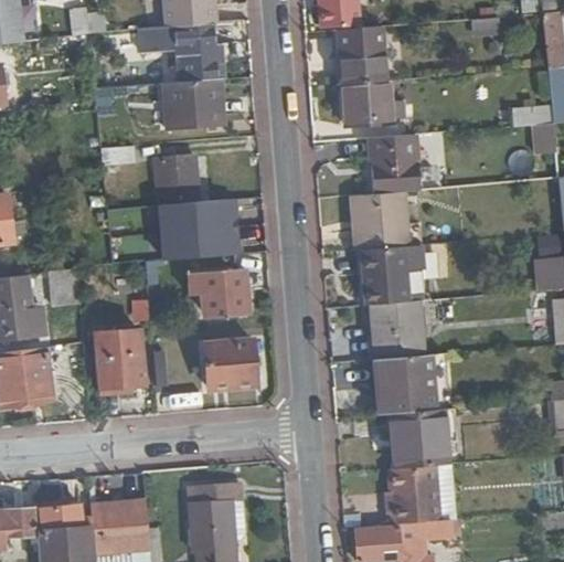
[(0,40),(23,38),(17,0),(0,0),(0,40)]
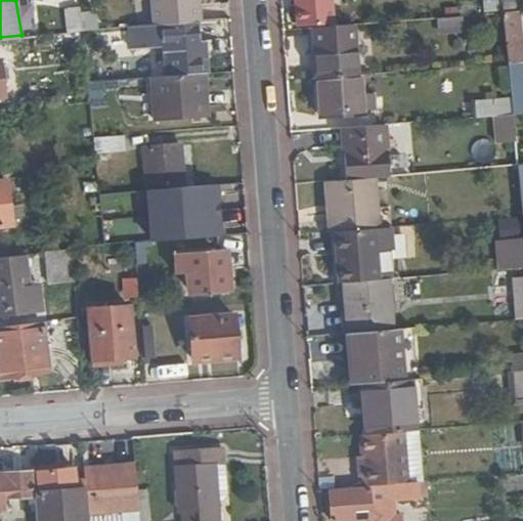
[(155,0),(158,22),(198,19),(204,18),(202,0),(155,0)]
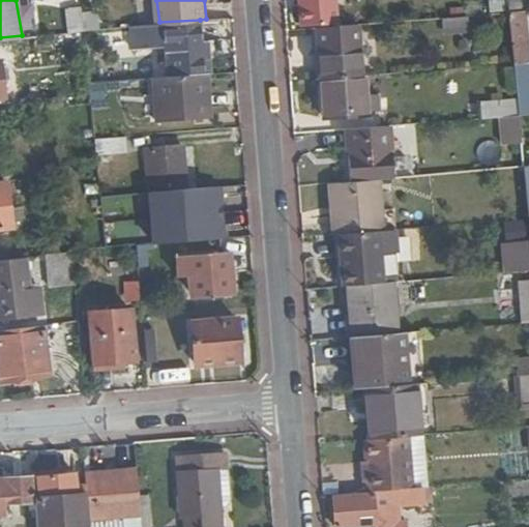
[(336,21),(333,0),(300,0),(302,23),(336,21)]
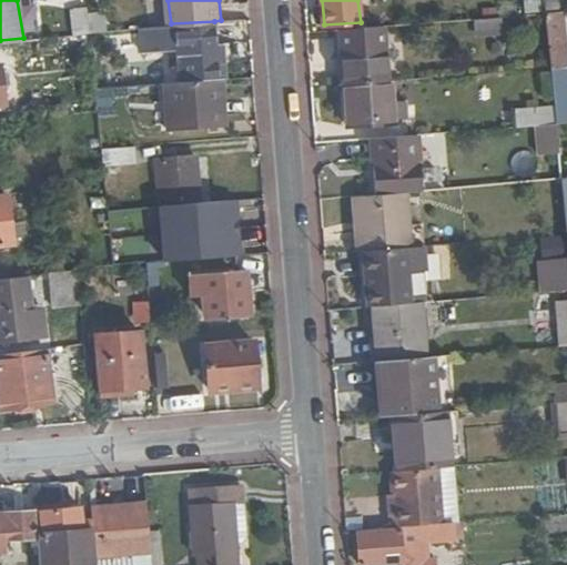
[(519,0),(520,9),(537,9),(537,0),(519,0)]
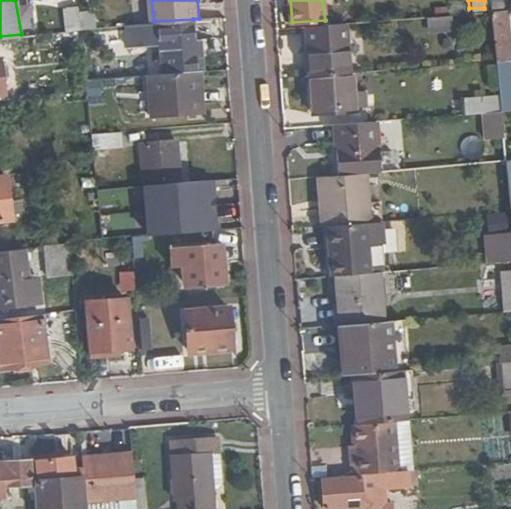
[(491,0),(492,11),(510,8),(510,5),(510,0),(491,0)]
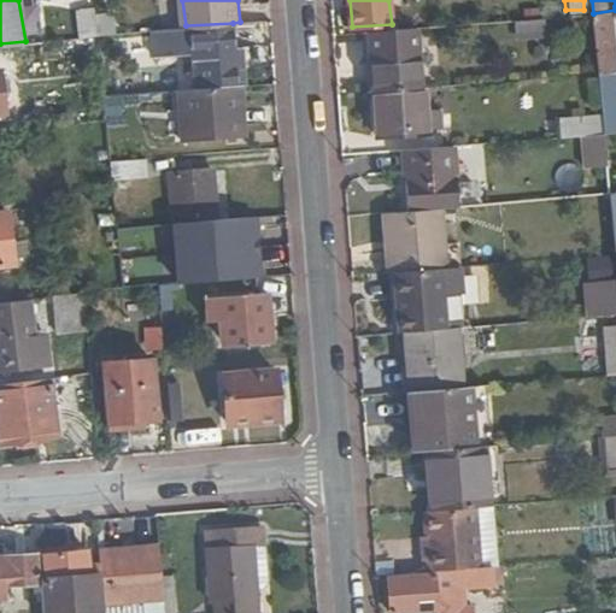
[(615,71),(615,10),(593,13),(599,74),(615,71)]
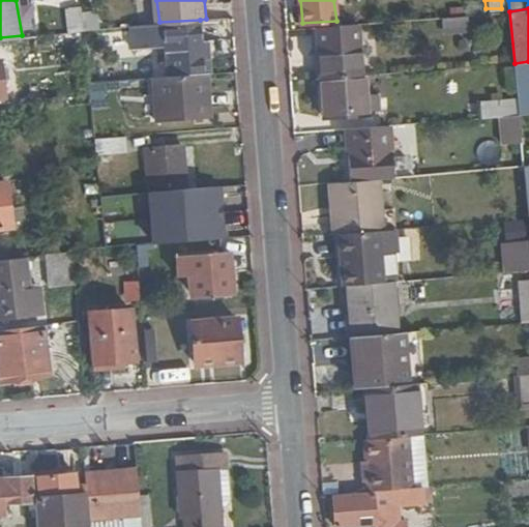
[(98,9),(82,10),(83,27),(99,26),(98,9)]
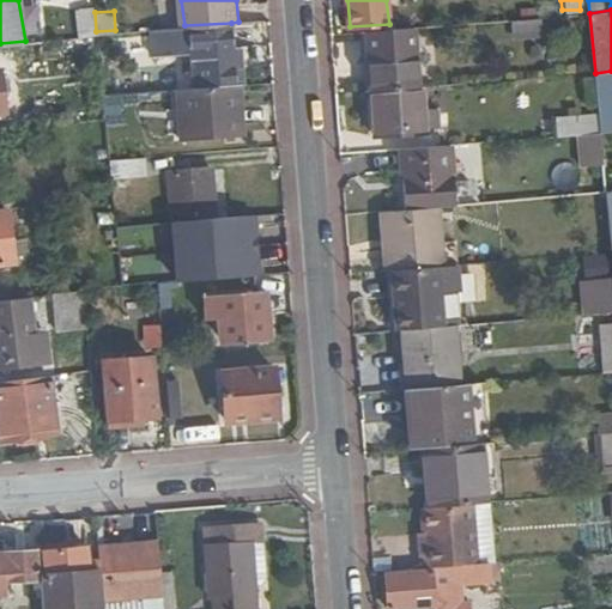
[(510,37),(540,34),(538,16),(508,19),(510,37)]
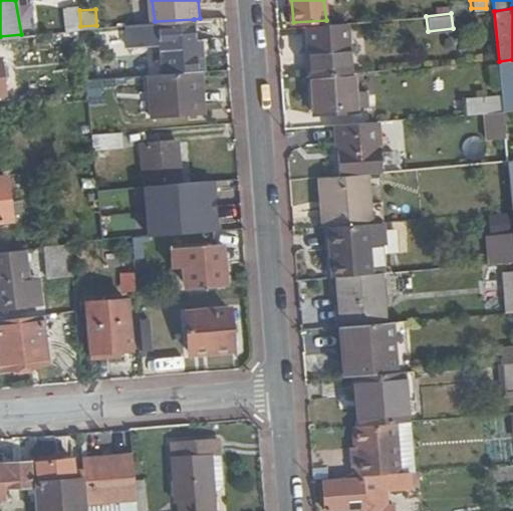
[(194,19),(155,21),(126,23),(130,50),(161,47),(196,45),(196,38),(194,19)]
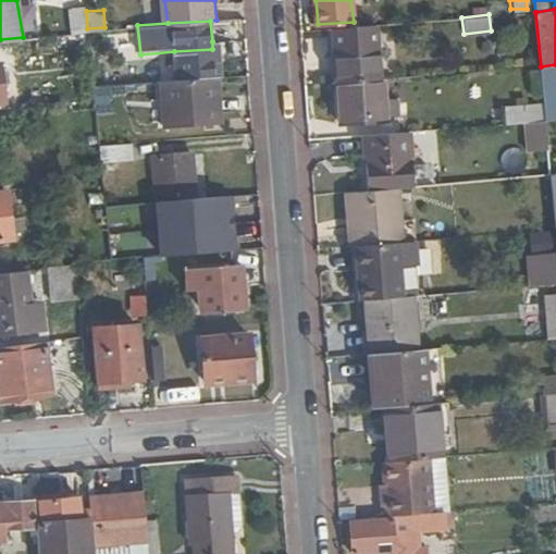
[(334,26),(338,81),(341,81),(381,77),(377,23),(334,26)]
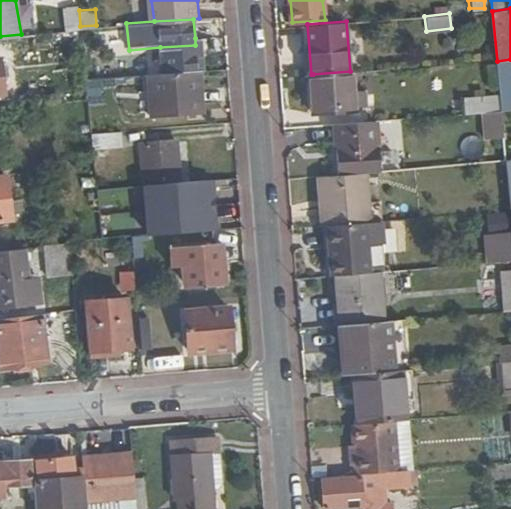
[(197,68),(204,68),(202,45),(195,45),(160,47),(161,71),(197,68)]
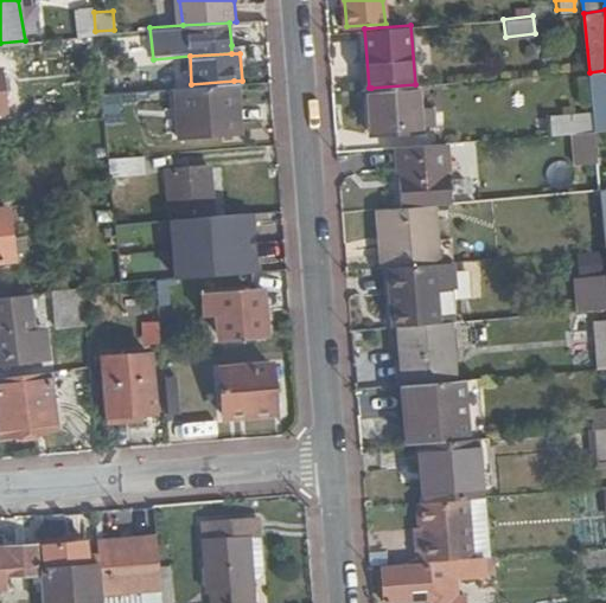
[(605,70),(589,72),(597,130),(605,129),(605,70)]
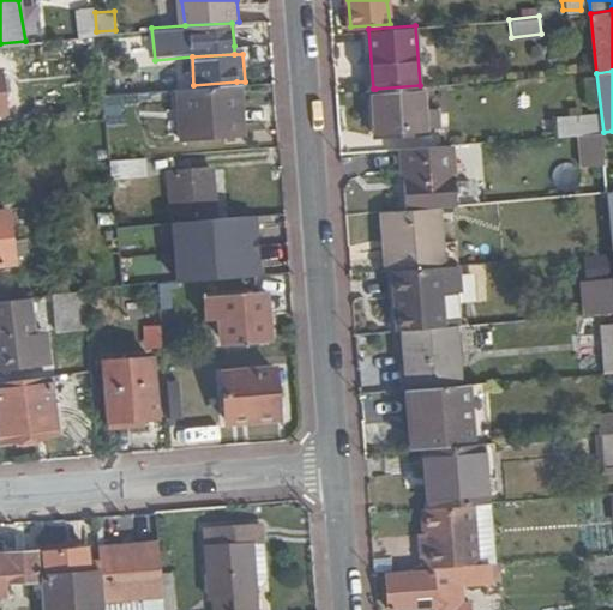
[(560,115),(562,136),(604,132),(596,73),(578,74),(582,114),(560,115)]
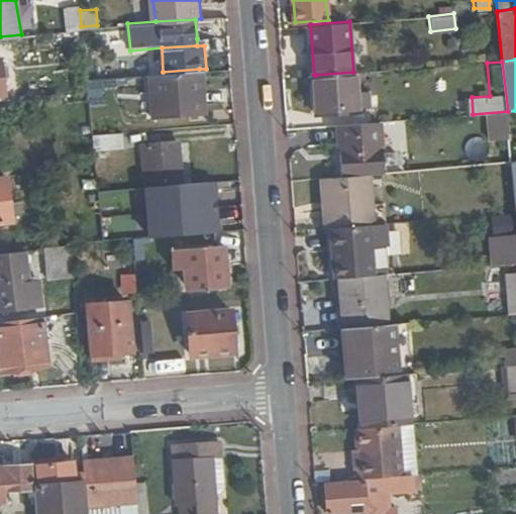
[(202,105),(199,69),(163,72),(162,72),(164,108),(202,105)]
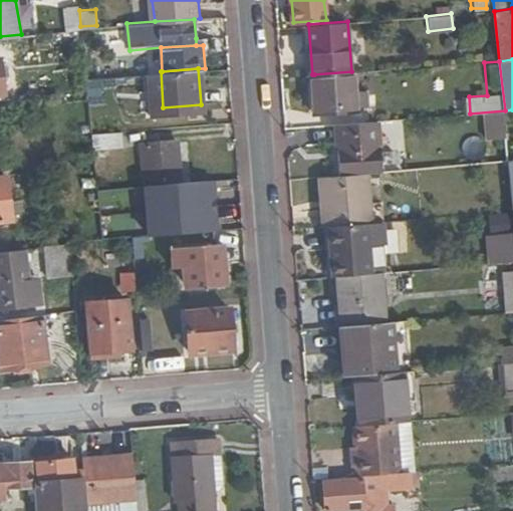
[(362,110),(358,71),(351,71),(314,74),(317,112),(362,110)]
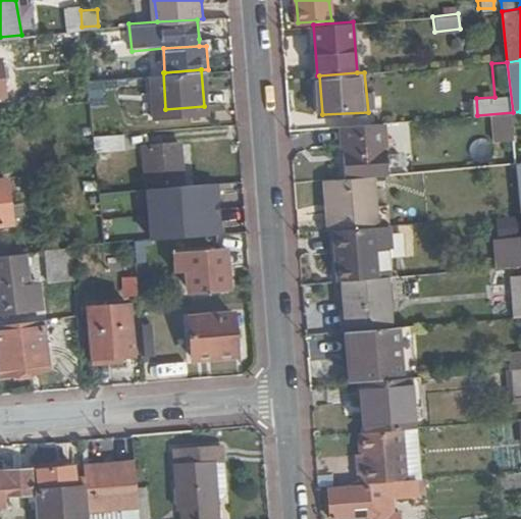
[(347,179),(383,177),(388,176),(385,122),(343,126),(347,179)]
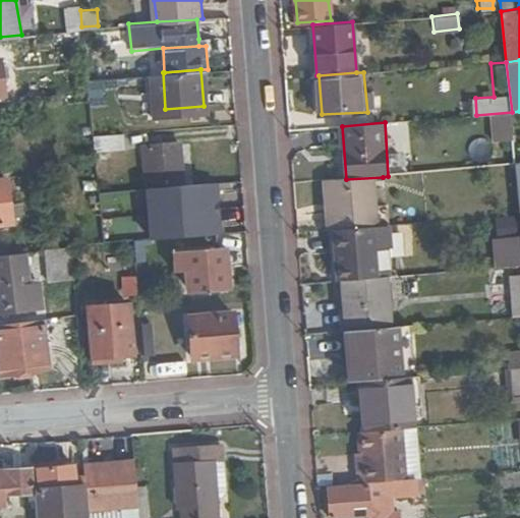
[(93,137),(95,157),(123,155),(122,135),(93,137)]
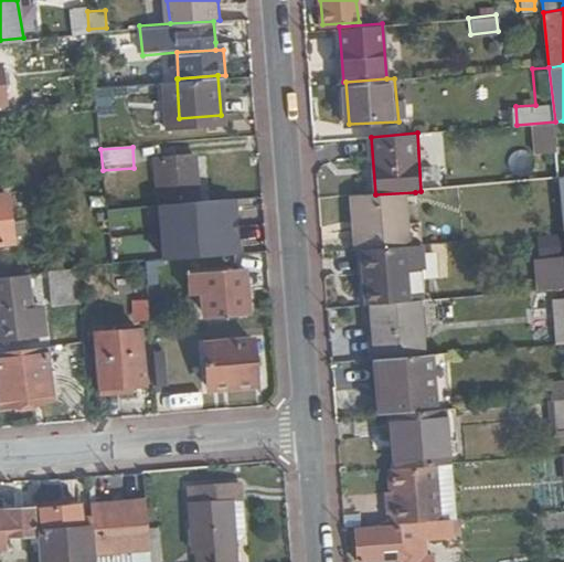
[(160,198),(198,194),(194,154),(155,156),(160,198)]
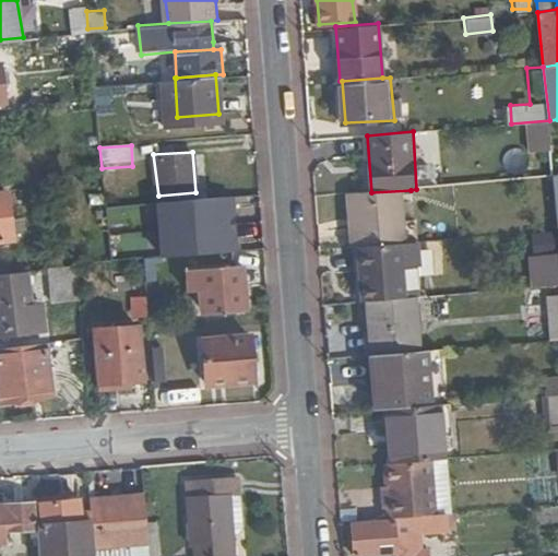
[(13,232),(11,219),(7,189),(0,190),(0,239),(14,238),(13,232)]
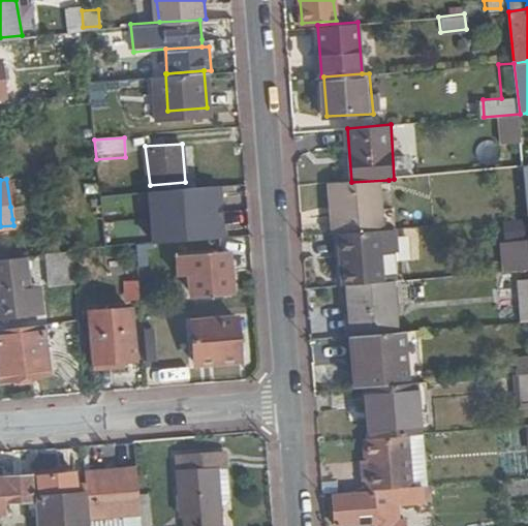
[(351,235),(391,231),(392,231),(389,180),(351,182),(342,183),(344,205),(349,205),(351,235)]
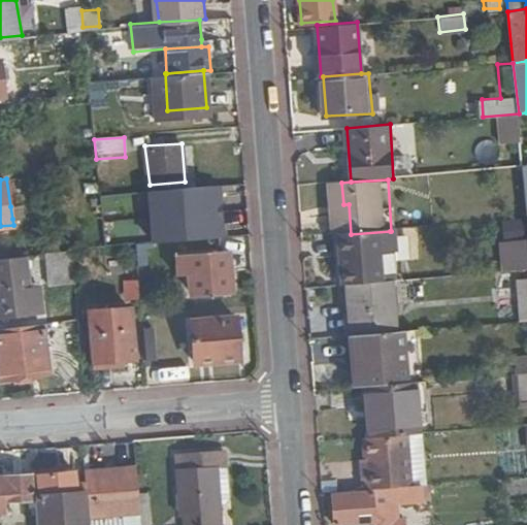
[(113,194),(114,207),(140,206),(139,192),(113,194)]
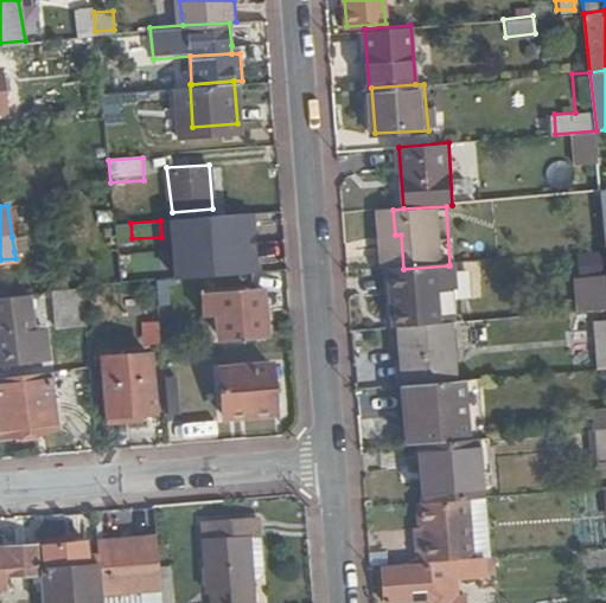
[(205,229),(205,238),(185,239),(186,254),(208,251),(209,262),(242,260),(240,225),(205,229)]
